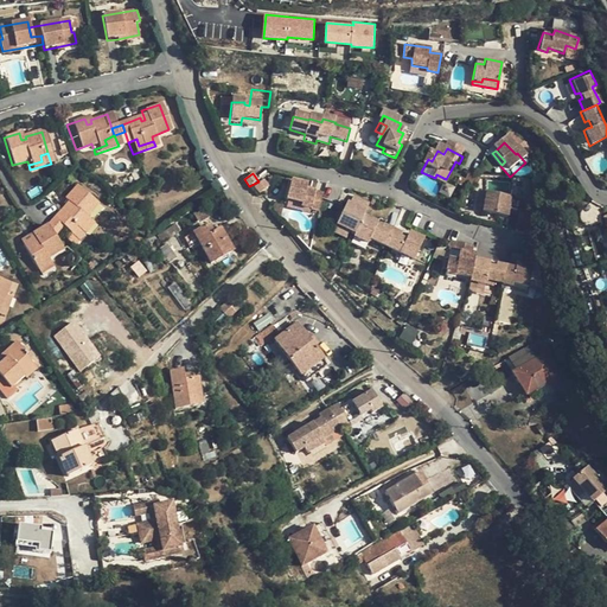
[(308,189),(291,184),(286,203),(301,208),(300,211),(318,217),(324,199),(306,193),(308,189)]
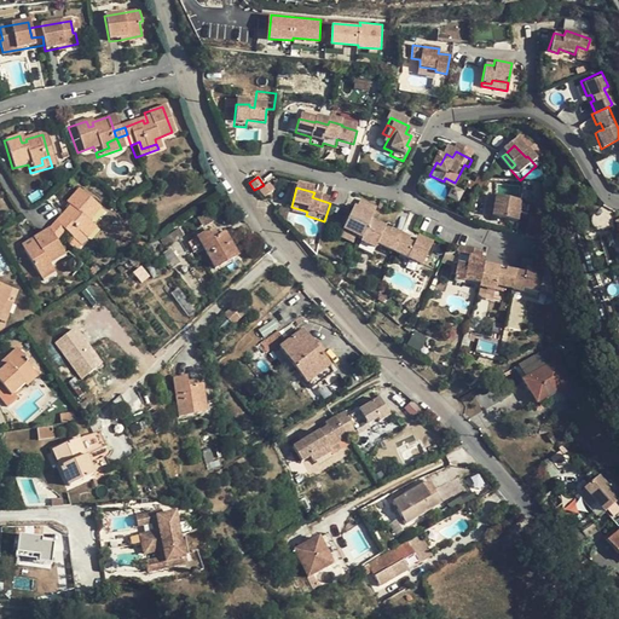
[(63,209),(51,223),(61,232),(68,239),(73,233),(77,238),(87,227),(86,225),(98,212),(75,190),(64,203),(67,206),(69,208),(67,212),(63,209)]
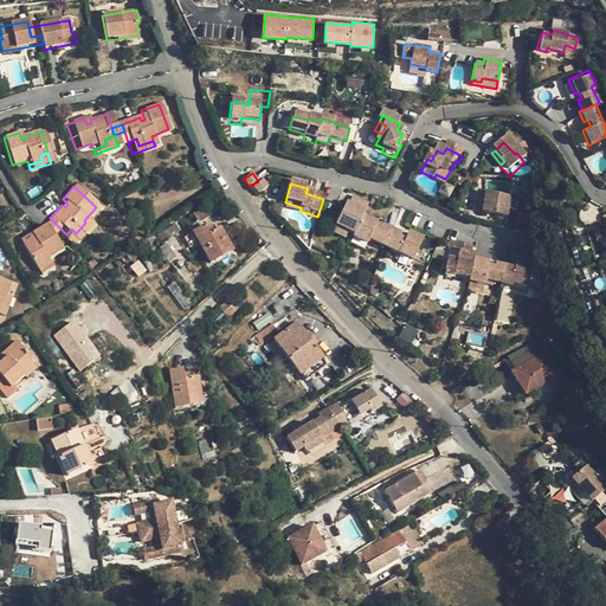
[(522,191),(511,189),(510,200),(487,195),(483,216),(500,219),(501,212),(508,214),(508,211),(517,212),(522,191)]
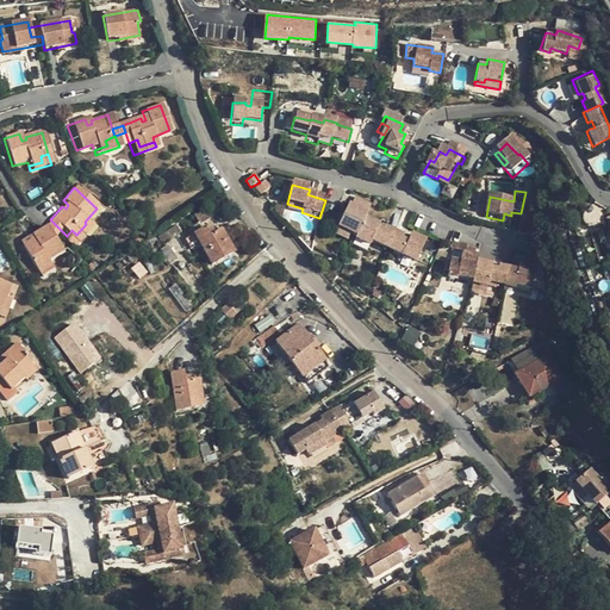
[(371,210),(355,201),(352,209),(349,207),(337,230),(355,240),(354,242),(368,249),(371,244),(415,266),(425,244),(411,237),(409,243),(408,247),(402,243),(403,240),(385,231),(384,236),(377,232),(379,229),(365,222),(371,210)]
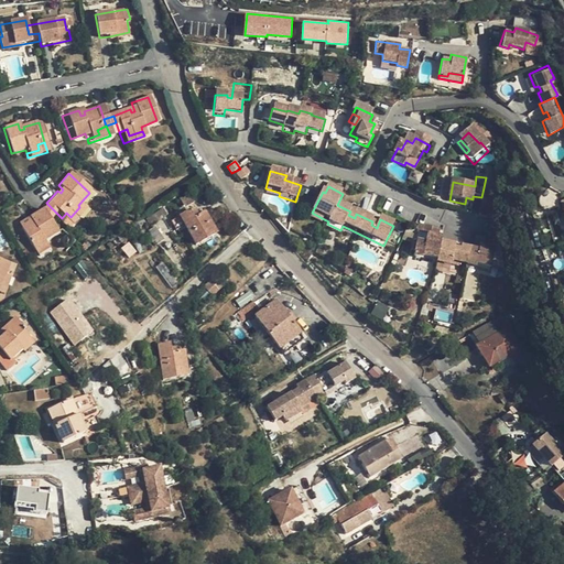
[(190,193),(182,197),(188,207),(195,203),(190,193)]
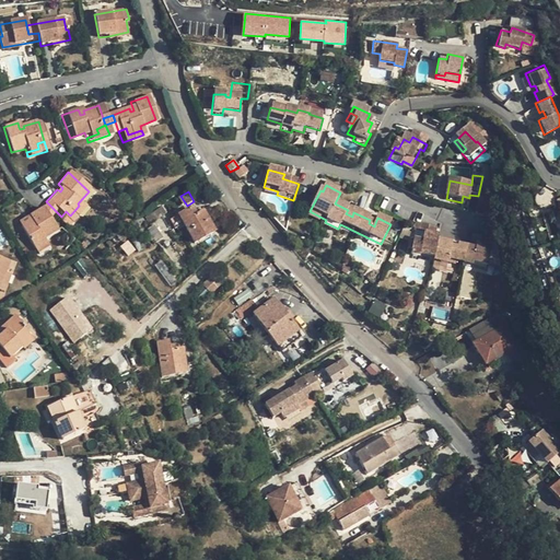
[(469,198),(463,196),(462,202),(470,206),(469,198)]
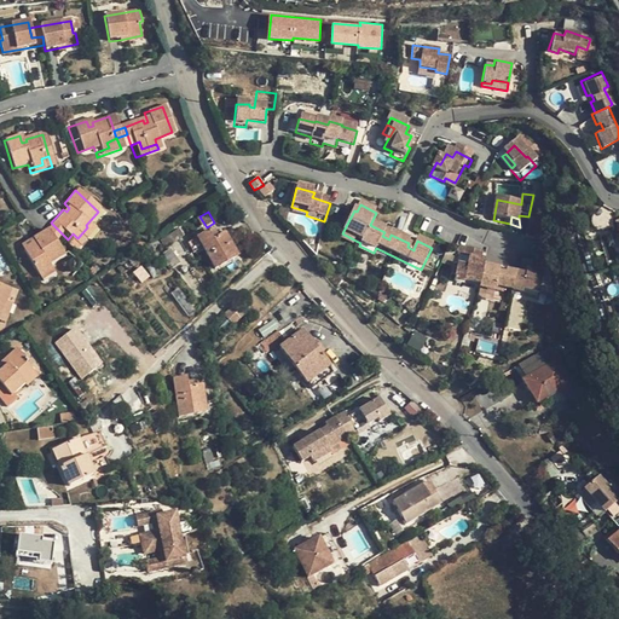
[(51,223),(44,231),(51,242),(61,232),(51,223)]
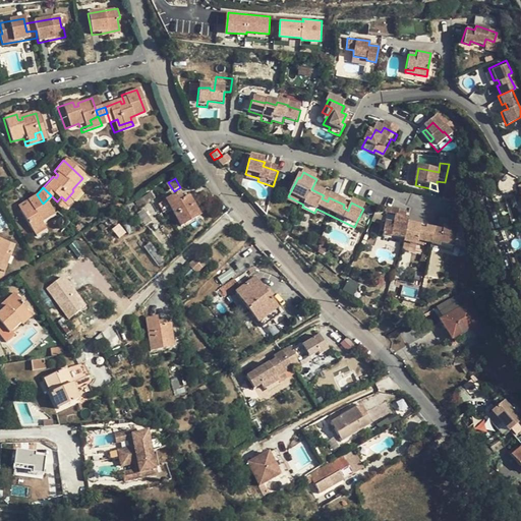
[(57,201),(64,209),(77,194),(73,191),(65,200),(61,196),(57,201)]
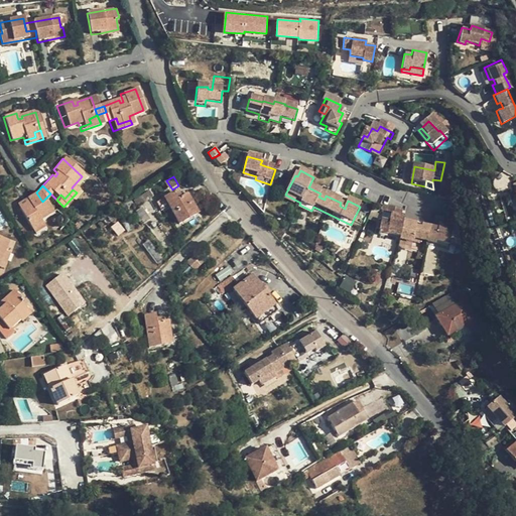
[(150,191),(135,201),(138,206),(153,198),(150,191)]
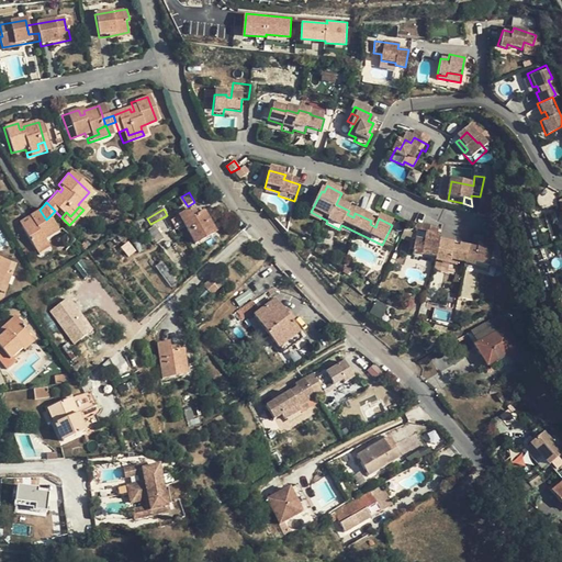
[(55,233),(46,220),(40,210),(31,214),(26,217),(30,222),(20,228),(32,248),(43,240),(55,233)]
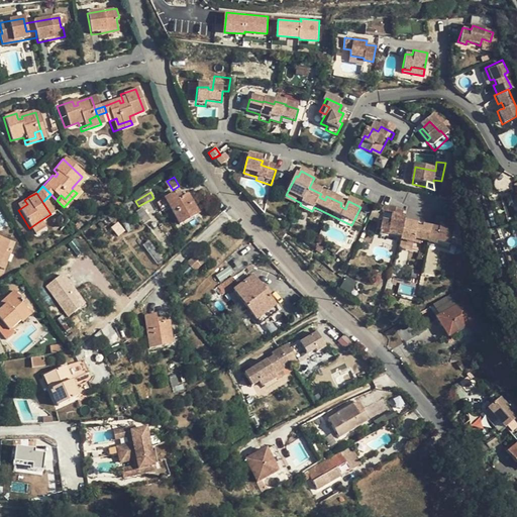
[(179,201),(176,196),(174,194),(158,203),(162,210),(169,207),(180,225),(197,215),(192,207),(195,206),(189,196),(183,198),(179,201)]
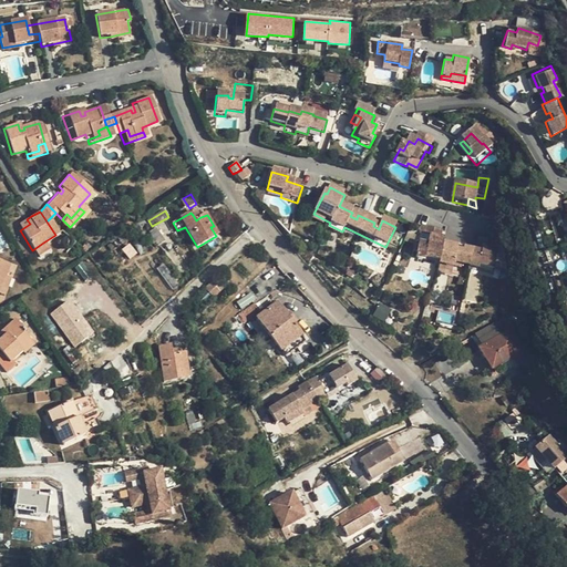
[(17,226),(20,230),(30,224),(27,219),(17,226)]
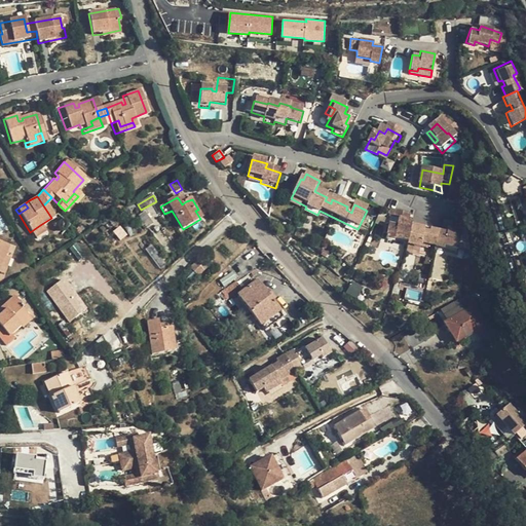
[(61,215),(65,211),(58,203),(53,208),(61,215)]
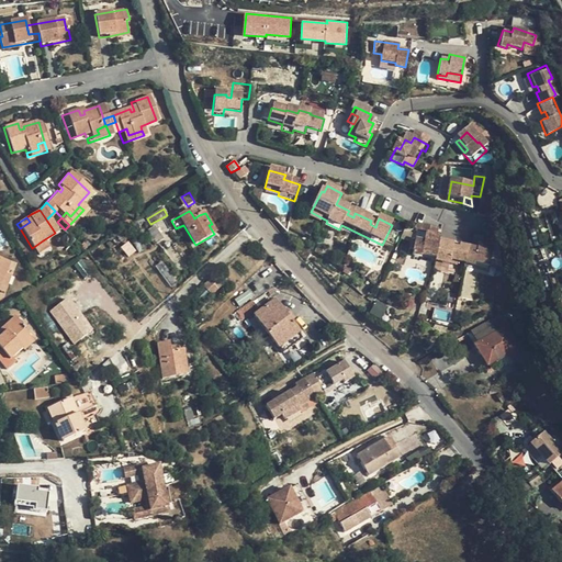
[(154,227),(146,233),(154,246),(163,240),(154,227)]
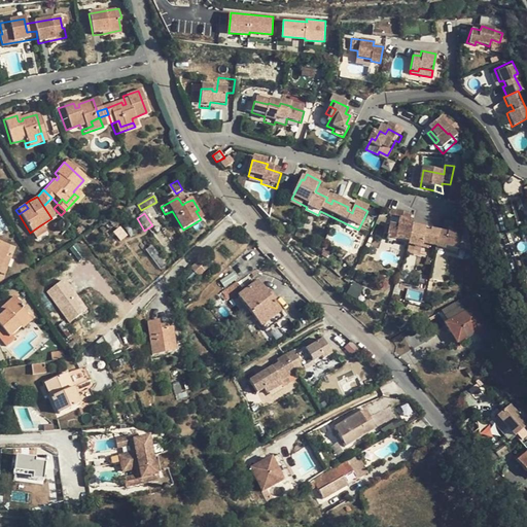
[(411,219),(396,215),(393,223),(398,224),(396,232),(388,230),(385,243),(393,245),(394,243),(408,246),(407,249),(421,252),(422,249),(445,254),(446,250),(459,254),(462,238),(459,237),(460,230),(447,225),(445,234),(449,235),(448,239),(430,235),(429,238),(424,237),(425,234),(413,231),(408,230),(409,224),(411,219)]
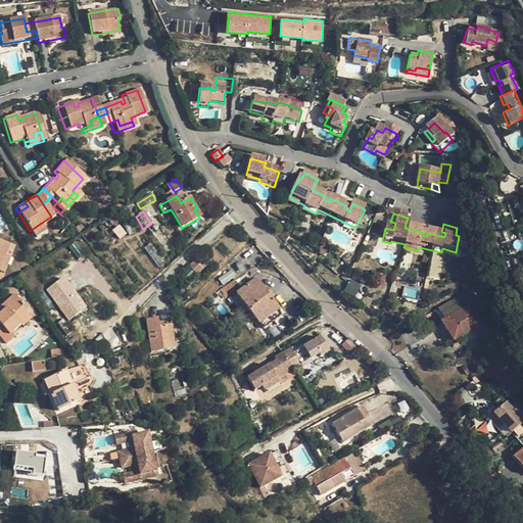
[(42,228),(40,224),(30,231),(32,235),(42,228)]
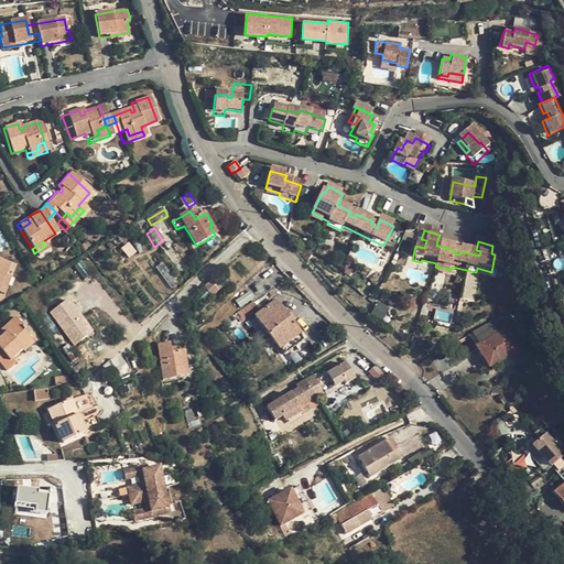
[(9,277),(3,273),(0,281),(0,292),(2,293),(9,277)]
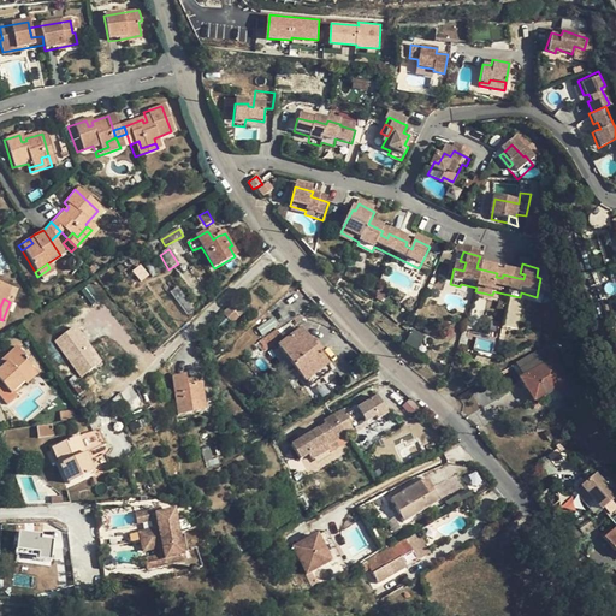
[(231,307),(224,314),(234,325),(244,315),(240,308),(235,312),(231,307)]
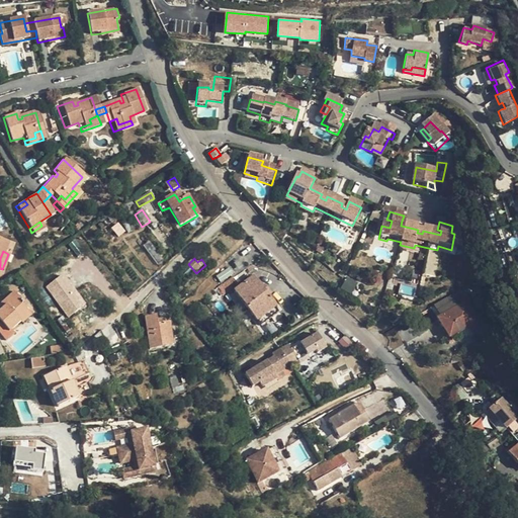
[(64,272),(45,286),(68,318),(87,304),(64,272)]
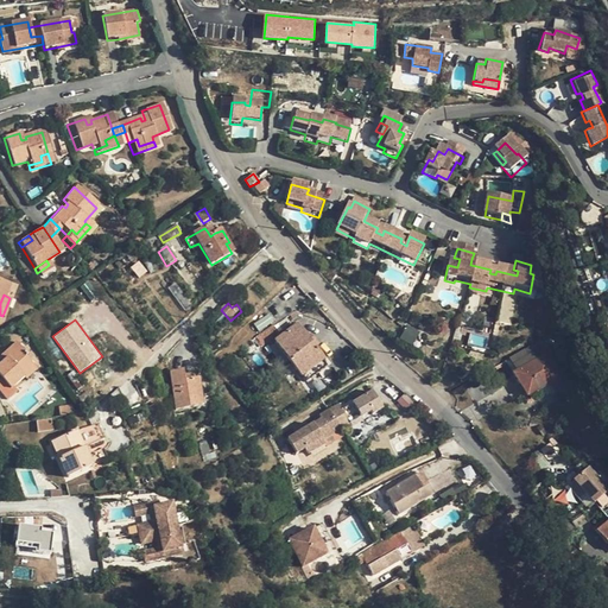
[(298,324),(276,341),(303,378),(304,377),(308,381),(328,367),(325,361),(298,324)]
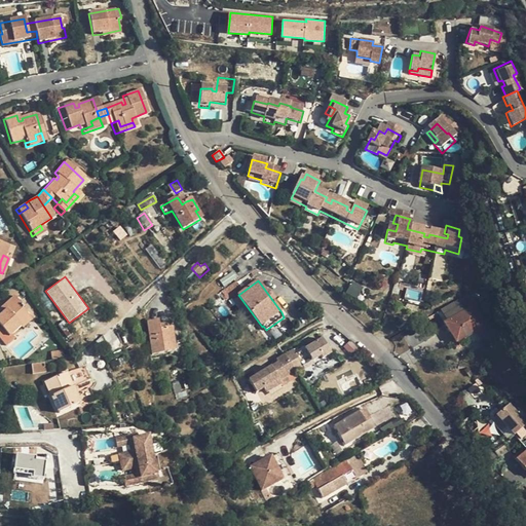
[(227,299),(241,289),(236,282),(222,292),(227,299)]
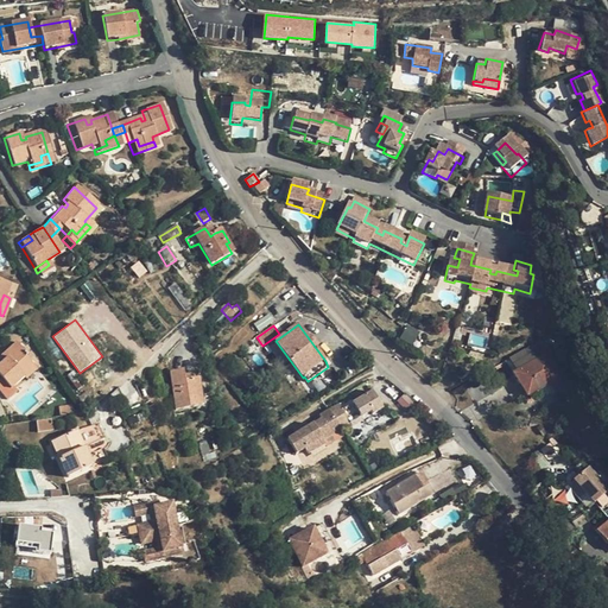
[(18,342),(5,353),(7,356),(2,361),(0,362),(0,388),(2,392),(7,387),(10,388),(24,375),(21,373),(33,363),(23,352),(25,350),(18,342)]
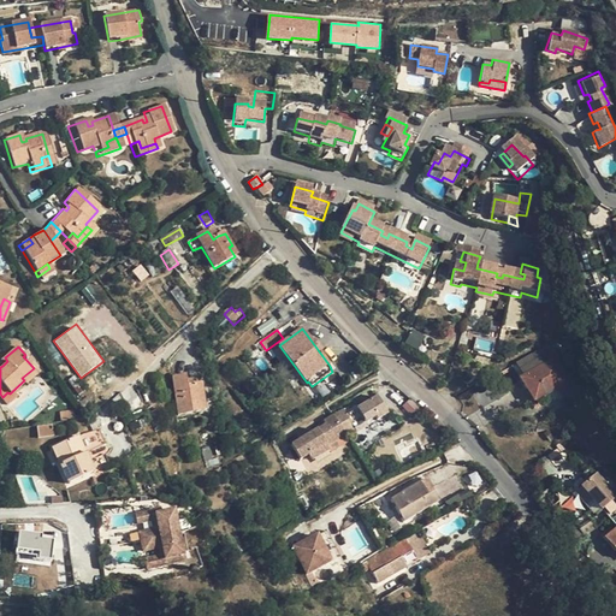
[(546,363),(538,350),(516,362),(525,375),(546,363)]
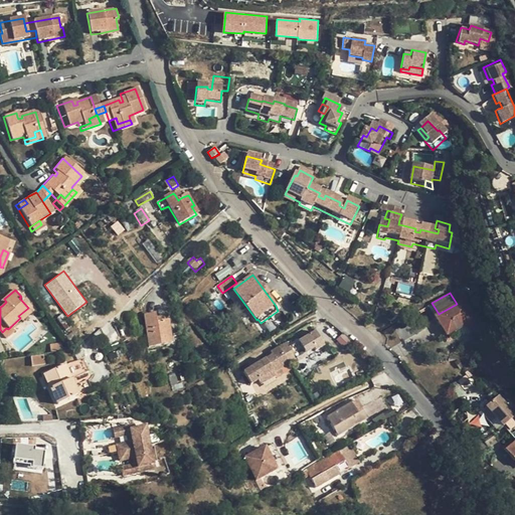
[(468,297),(463,300),(475,319),(479,317),(468,297)]
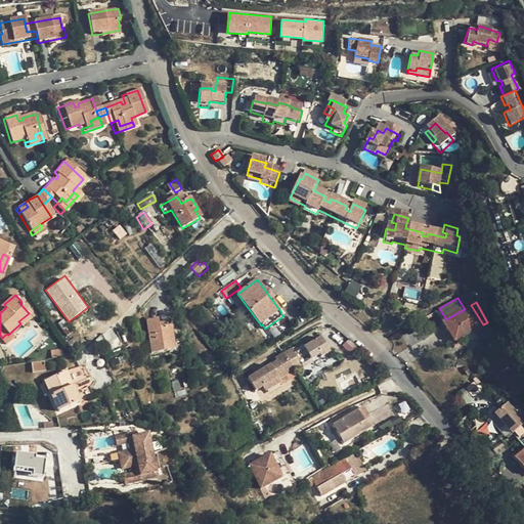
[(476,330),(483,324),(471,305),(465,309),(446,319),(443,321),(448,330),(452,328),(459,339),(476,330)]
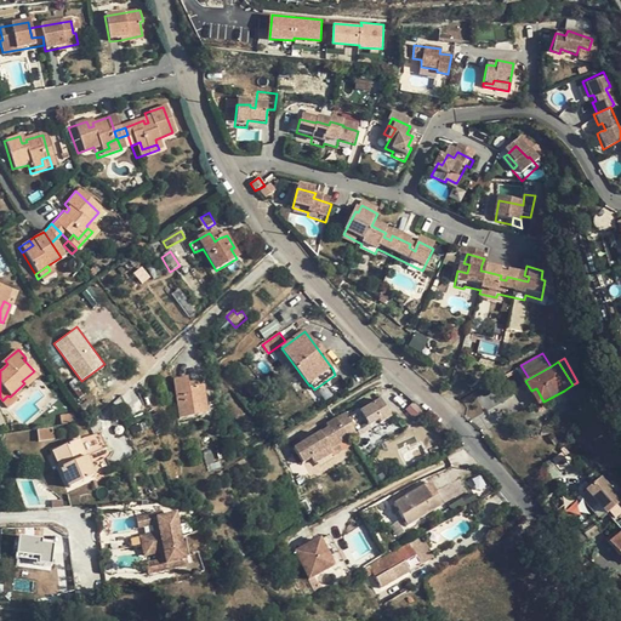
[(520,365),(517,368),(525,381),(529,379),(520,365)]
